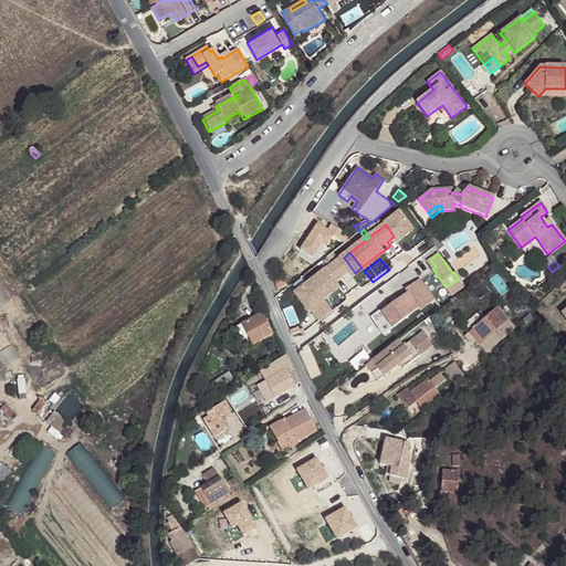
[(283,278),(274,282),(278,291),(286,286),(283,278)]
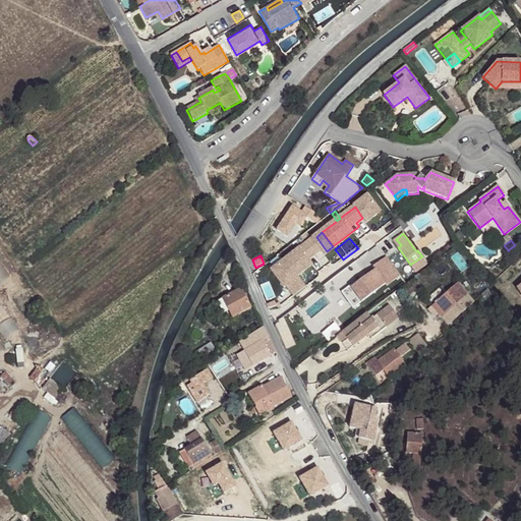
[(375,269),(350,288),(355,294),(348,300),(350,303),(340,311),(350,325),(360,317),(353,308),(387,283),(387,284),(399,275),(387,257),(373,267),(375,269)]
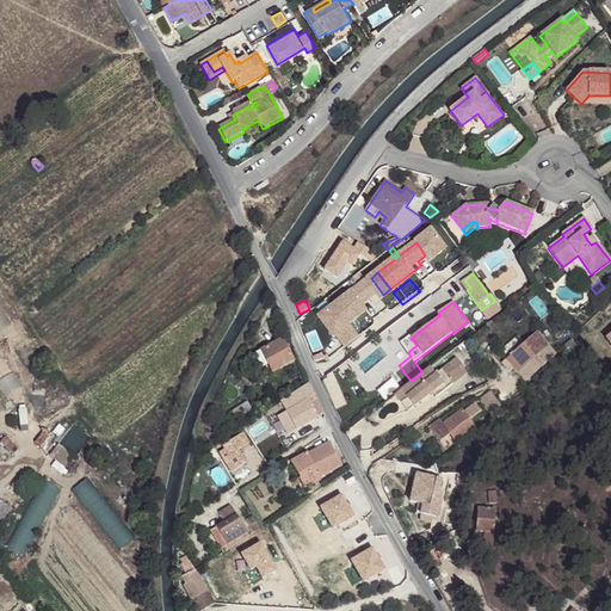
[(513,368),(526,381),(556,353),(536,332),(506,359),(511,365),(506,369),(510,372),(513,368)]
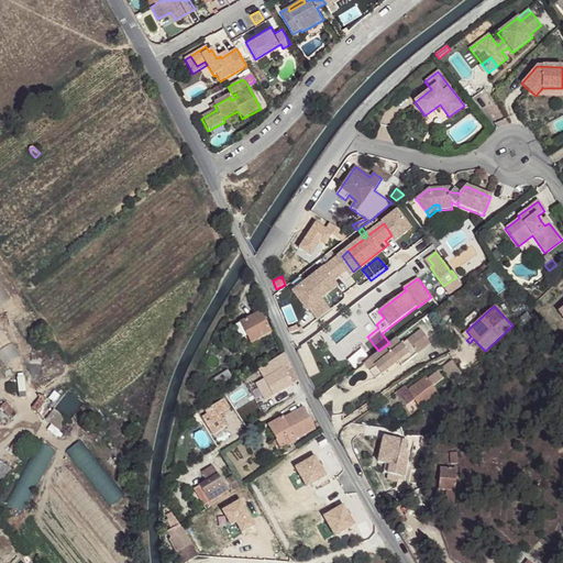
[(370,316),(376,324),(384,318),(377,310),(370,316)]
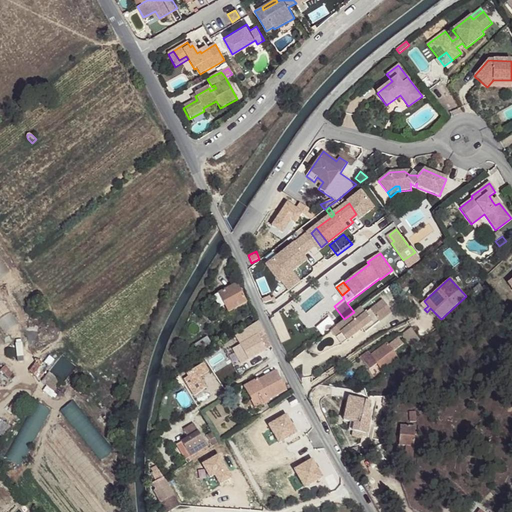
[(246,302),(236,285),(213,297),(219,308),(224,305),(228,312),(246,302)]
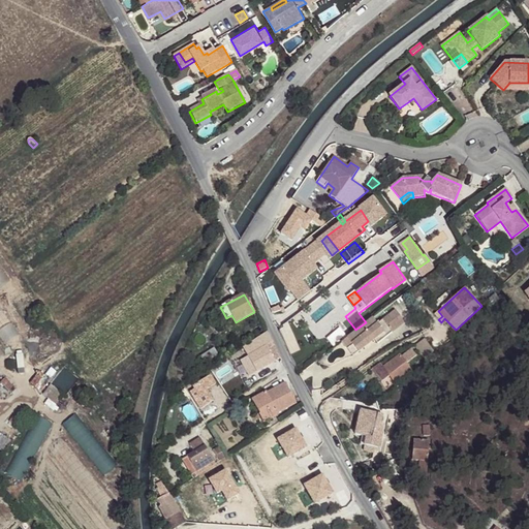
[(377,315),(347,338),(358,352),(374,340),(389,329),(392,333),(405,323),(395,311),(381,321),(377,315)]
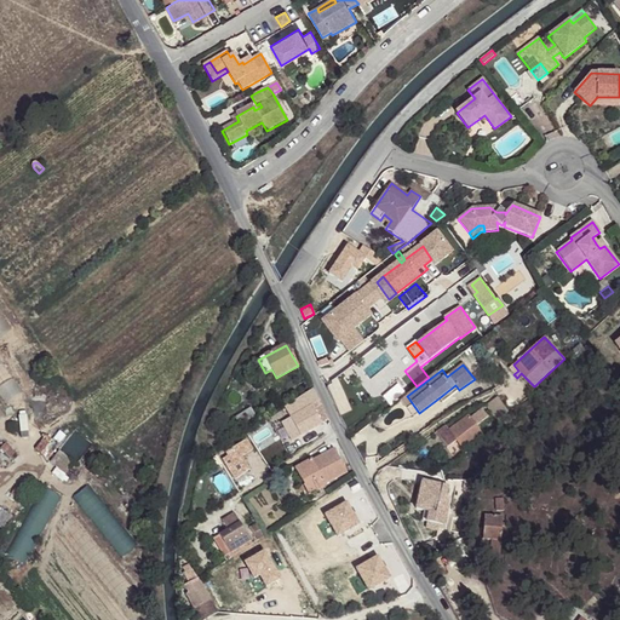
[(346,371),(337,378),(343,386),(352,378),(346,371)]
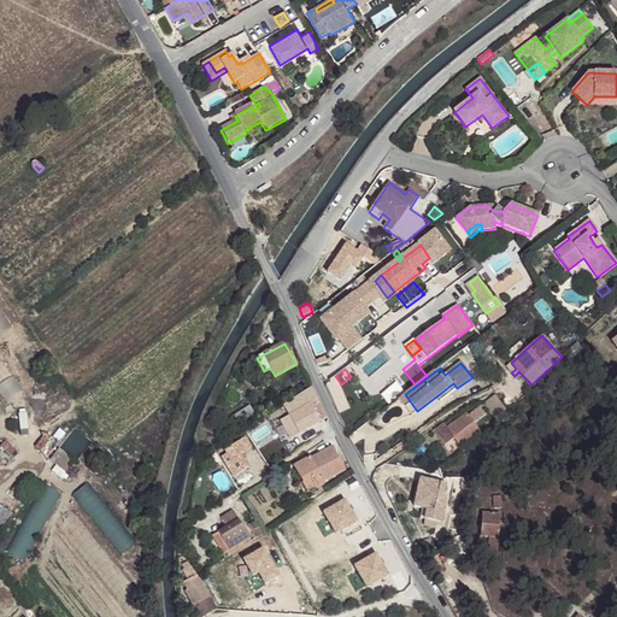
[(453,383),(436,397),(440,401),(457,388),(453,383)]
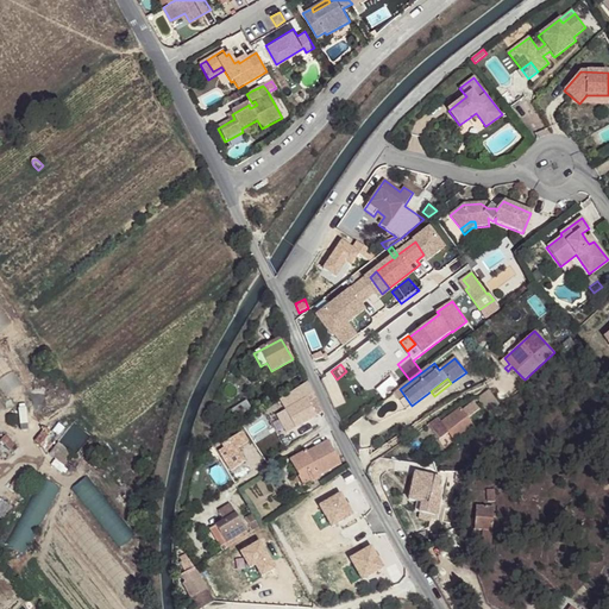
[(316,397),(307,383),(280,401),(284,410),(276,415),(287,433),(315,416),(308,402),(316,397)]
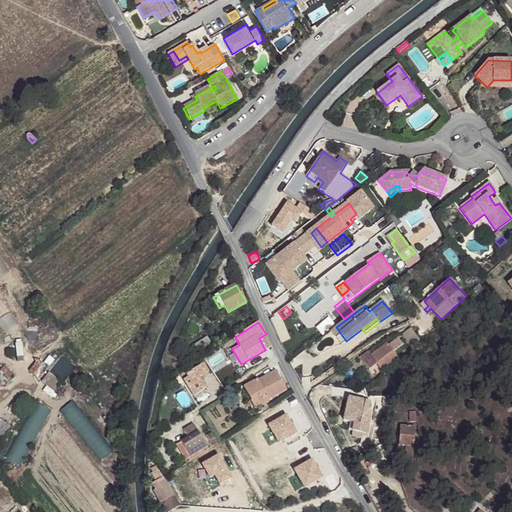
[(346,341),(336,327),(331,331),(341,345),(346,341)]
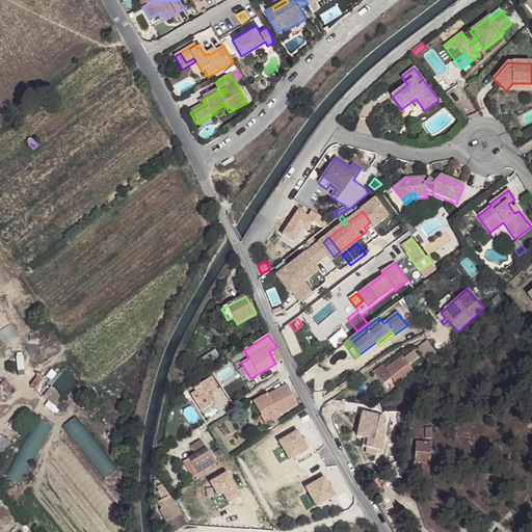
[(436,355),(426,342),(417,348),(427,362),(436,355)]
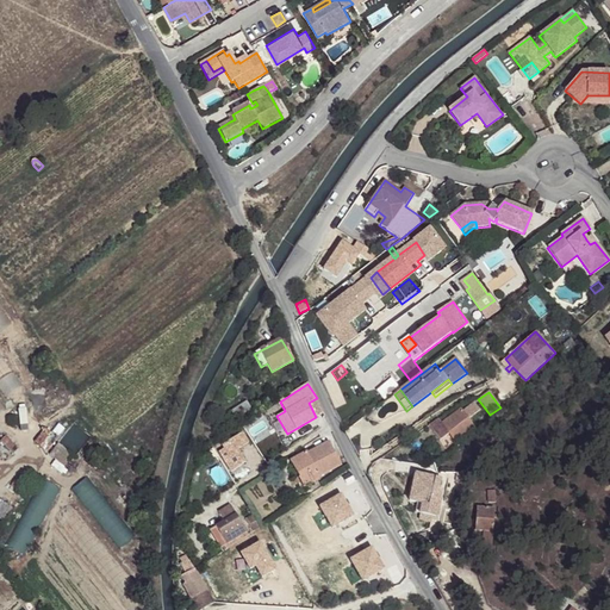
[(247,402),(231,411),(236,418),(250,409),(247,402)]
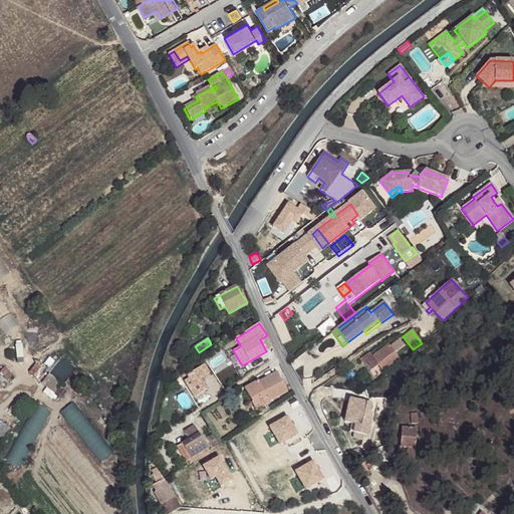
[(372,357),(364,362),(370,370),(377,365),(383,372),(400,360),(394,352),(404,345),(399,339),(390,346),(389,345),(372,357)]
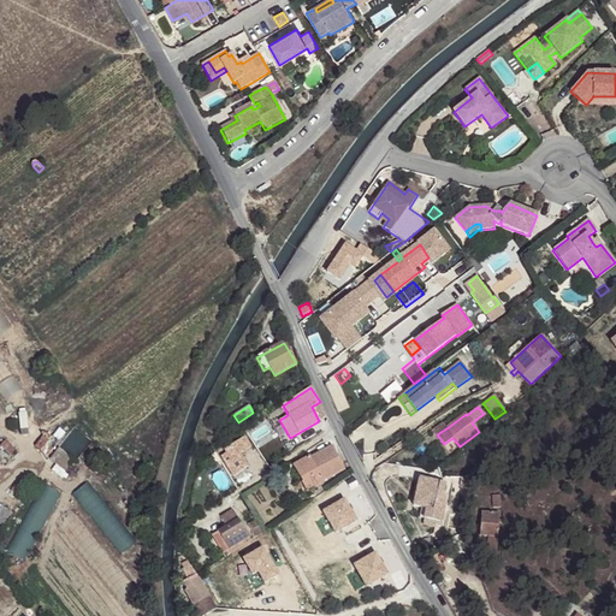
[(443,424),(433,431),(437,434),(446,428),(443,424)]
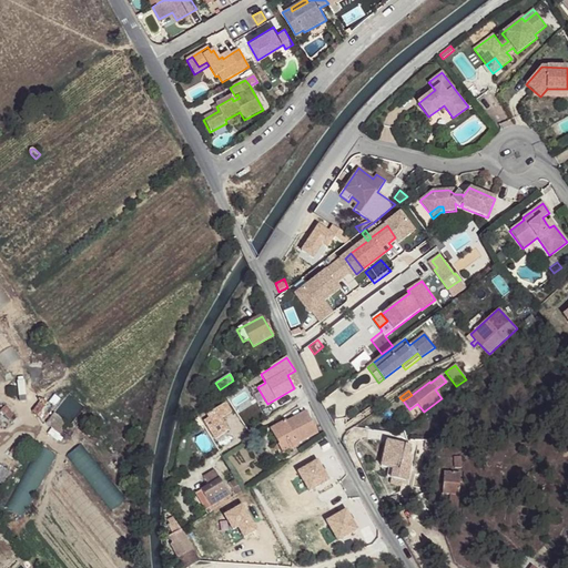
[(232,413),(225,403),(210,413),(212,416),(204,422),(214,439),(229,430),(222,419),(232,413)]
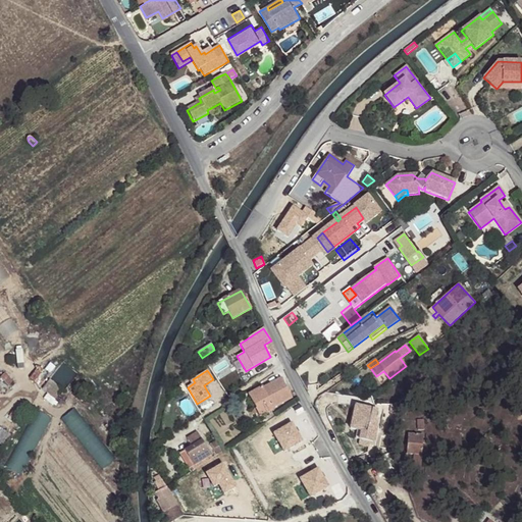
[(267,413),(274,409),(274,408),(292,398),(281,378),(263,388),(262,387),(249,395),(256,409),(263,405),(267,413)]
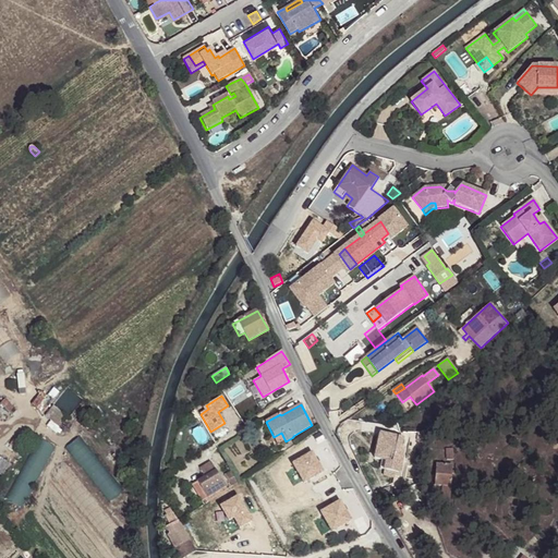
[(53,405),(45,416),(59,427),(67,416),(53,405)]
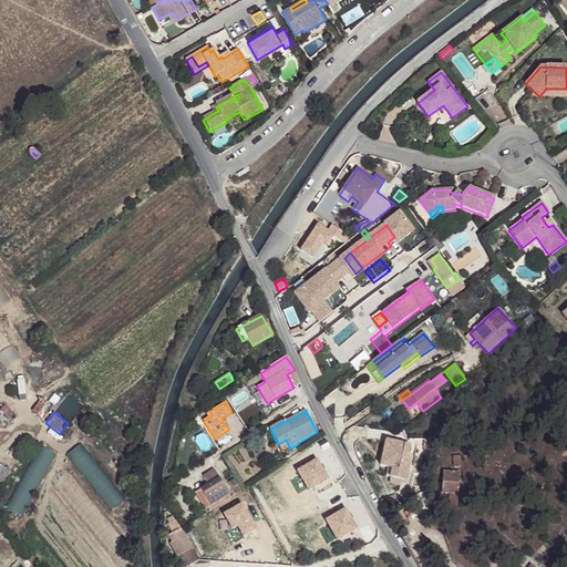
[(282,452),(290,449),(286,440),(278,444),(282,452)]
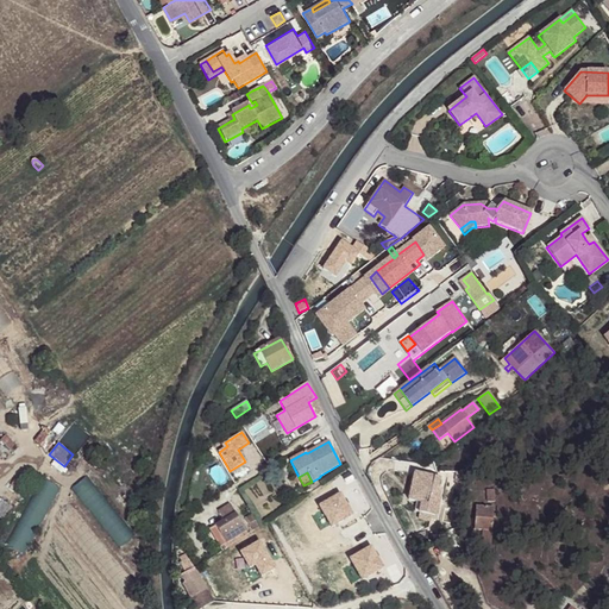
[(420,513),(419,519),(429,521),(431,515),(438,516),(439,508),(438,508),(440,498),(441,489),(438,489),(440,478),(414,473),(408,501),(418,502),(415,512),(420,513)]
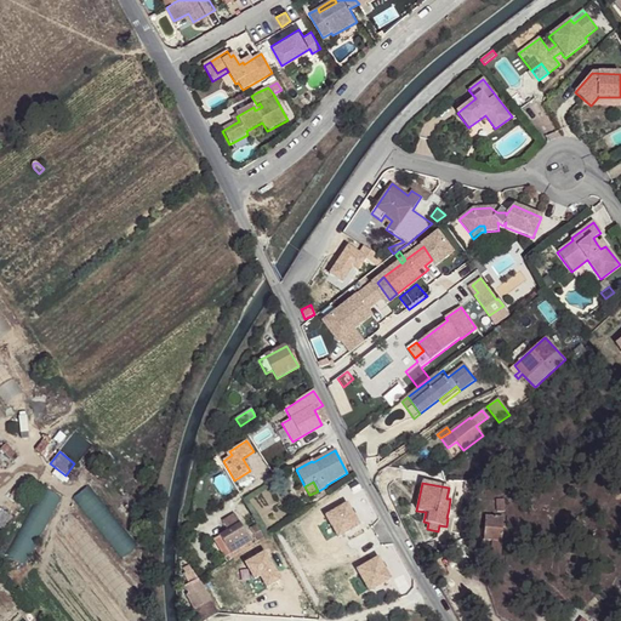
[(44,488),(6,554),(22,563),(61,496),(44,488)]
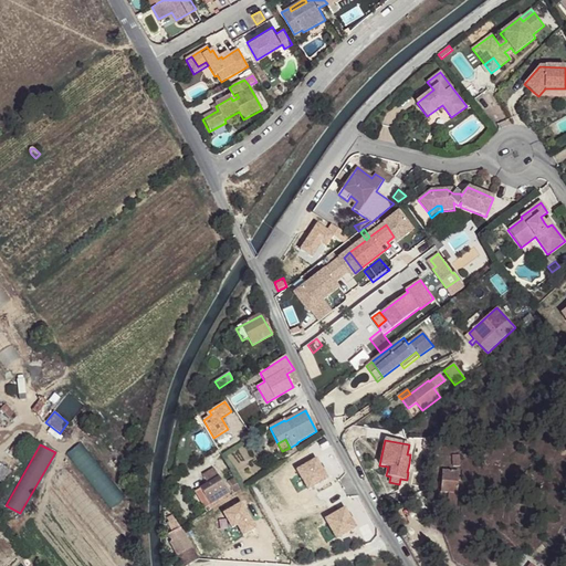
[(207,512),(230,496),(213,469),(202,475),(208,484),(195,492),(207,512)]
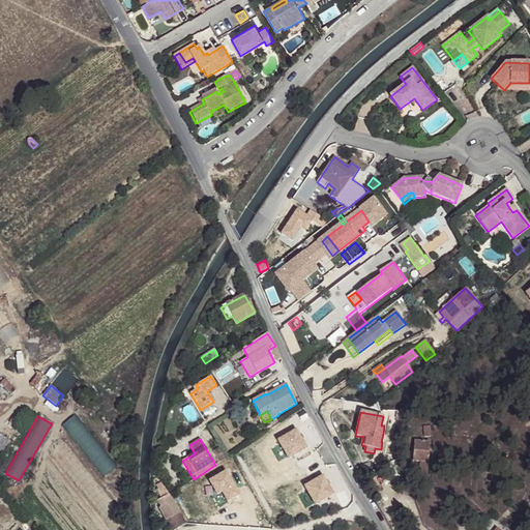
[(429,461),(430,442),(414,441),(413,460),(429,461)]
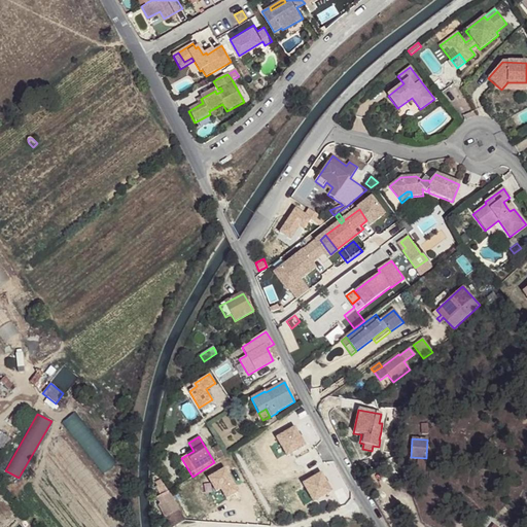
[(212,449),(219,459),(224,456),(218,446),(212,449)]
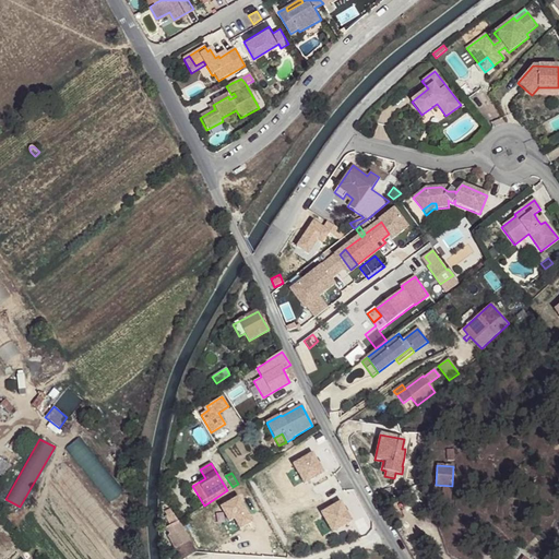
[(452,486),(443,486),(442,500),(451,500),(452,486)]
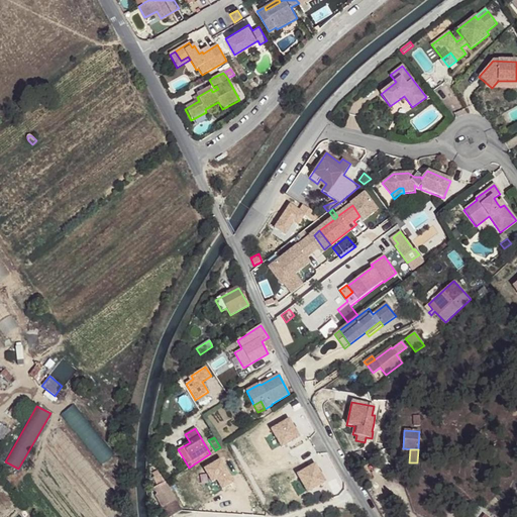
[(348,456),(350,461),(363,457),(360,451),(348,456)]
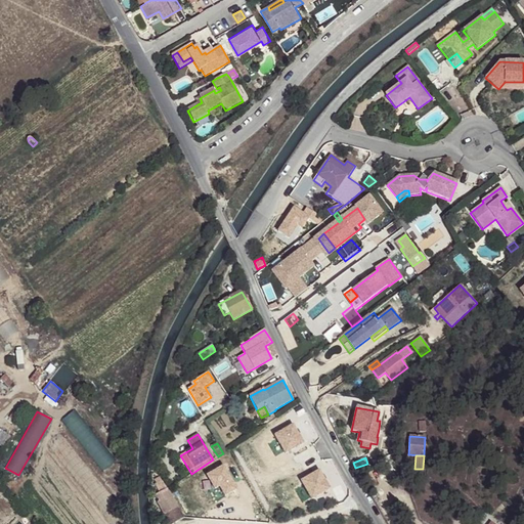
[(408,463),(396,462),(397,478),(409,479),(408,463)]
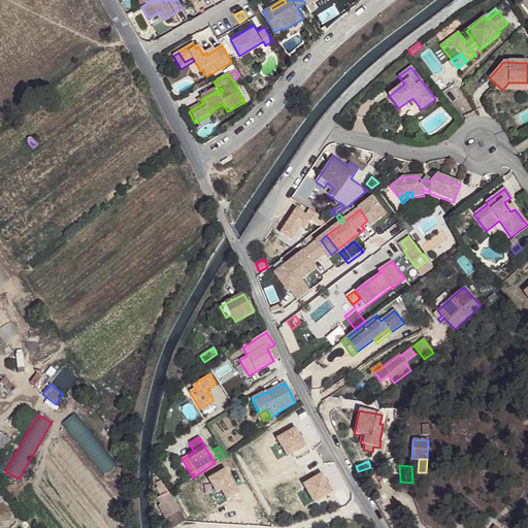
[(170,527),(174,527),(186,523),(161,481),(158,483),(159,502),(161,505),(159,507),(170,527)]
